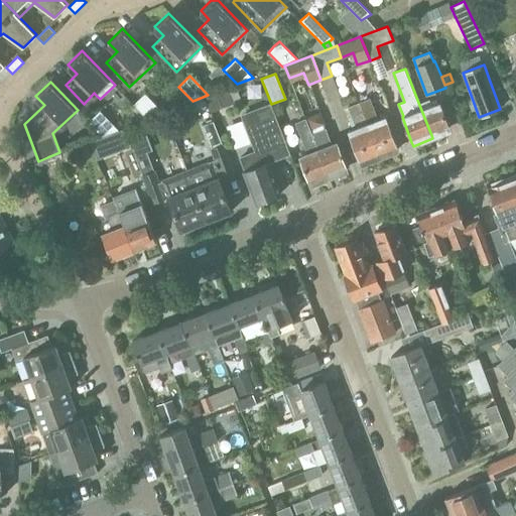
[(235,103),(229,89),(218,93),(206,98),(212,112),(223,108),(235,103)]
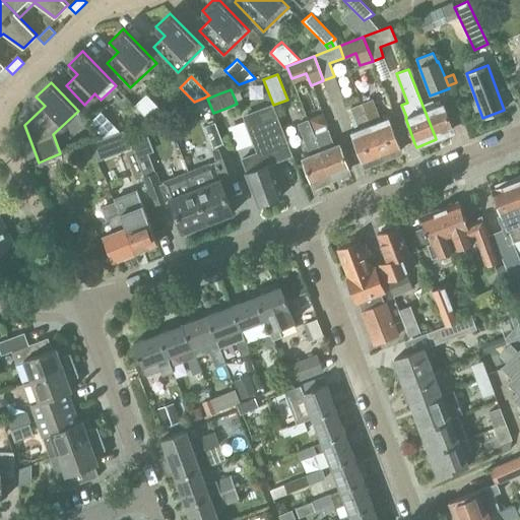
[(142,98),(134,105),(148,120),(165,113),(146,93),(142,98)]
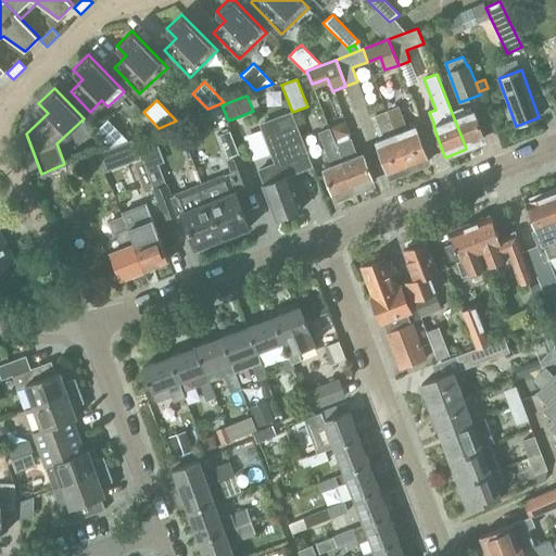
[(399,106),(387,111),(408,167),(409,171),(430,163),(429,160),(416,125),(407,128),(399,106)]
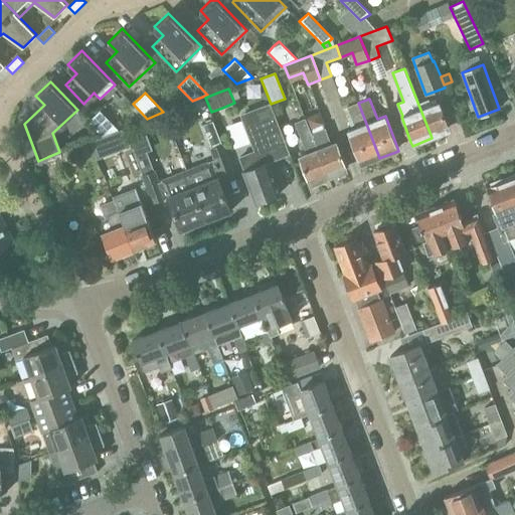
[(428,101),(418,105),(431,135),(432,138),(450,131),(449,128),(439,103),(431,106),(428,101)]
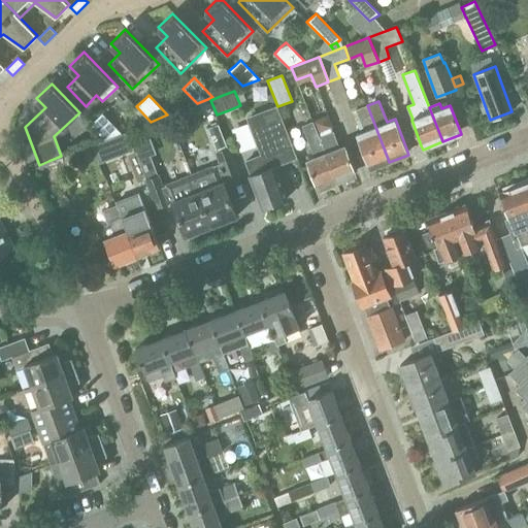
[(367,105),(356,109),(364,131),(356,134),(369,166),(370,169),(389,162),(388,159),(367,105)]
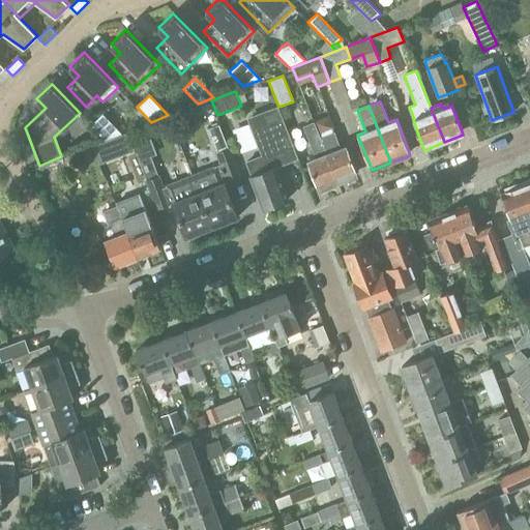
[(266,154),(246,162),(253,176),(251,176),(249,176),(262,209),(288,199),(288,198),(278,174),(275,167),(271,169),(268,159),(294,149),(277,107),(252,117),(266,154)]
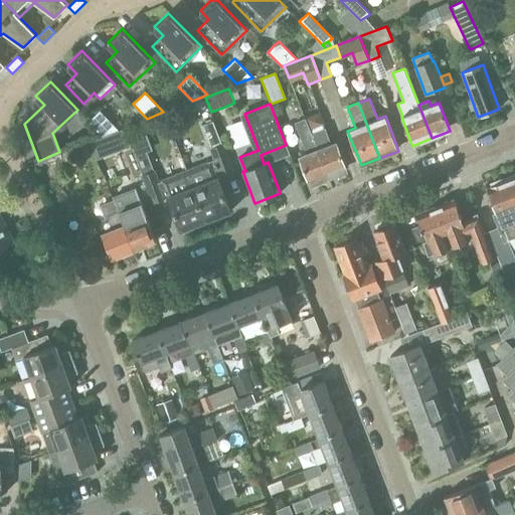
[(96,114),(89,122),(102,136),(118,130),(100,111),(96,114)]
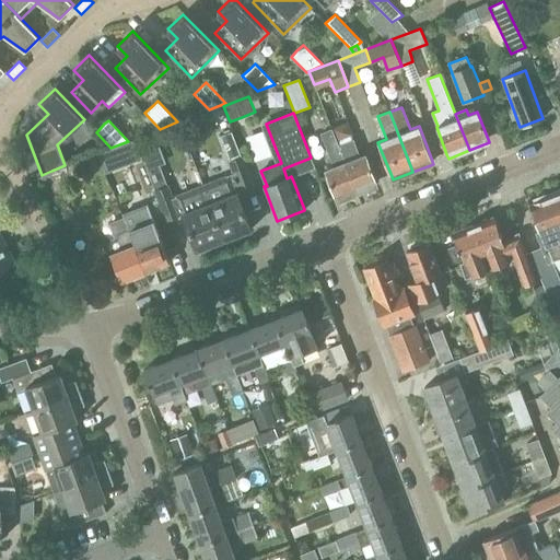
[(333,129),(321,133),(334,166),(326,170),(336,198),(338,201),(358,194),(357,190),(339,146),(333,129)]
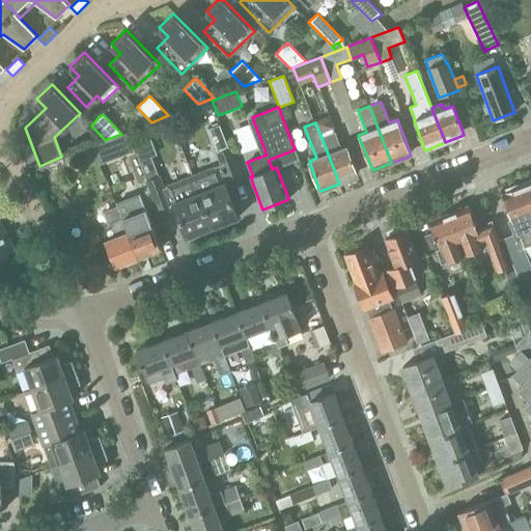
[(335,133),(322,138),(338,180),(339,184),(358,176),(357,173),(346,146),(341,148),(335,133)]
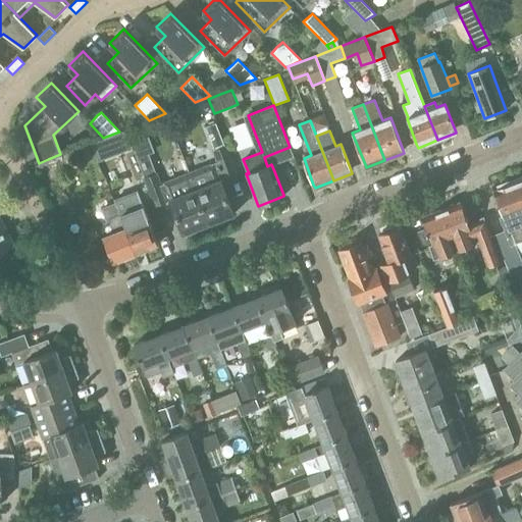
[(113,136),(119,152),(129,148),(123,132),(113,136)]
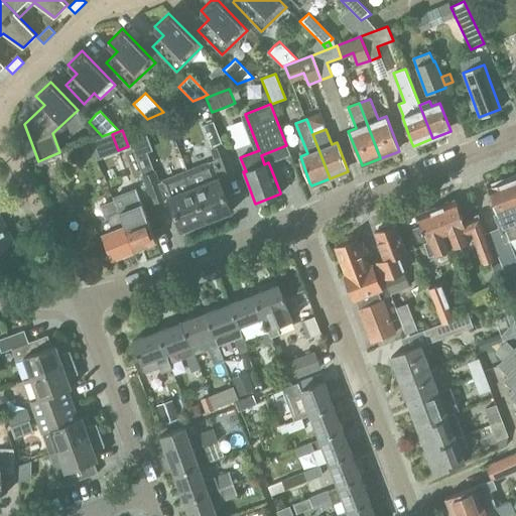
[(145,138),(130,144),(134,154),(145,149),(146,150),(149,149),(145,138)]
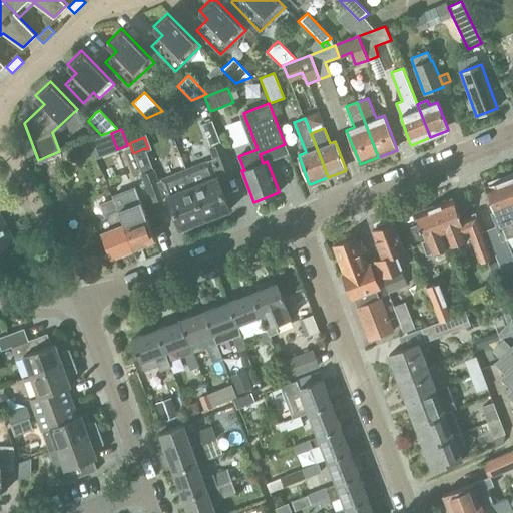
[(206,161),(185,169),(205,219),(228,210),(228,211),(229,210),(216,177),(231,171),(220,143),(208,148),(212,159),(206,161)]
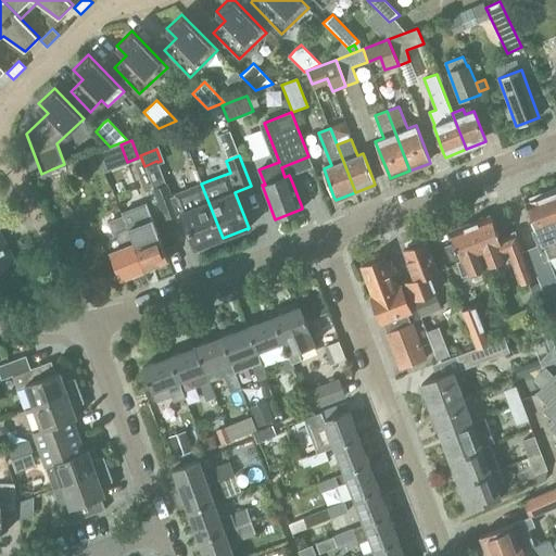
[(156,161),(144,166),(152,186),(164,180),(158,162),(156,161)]
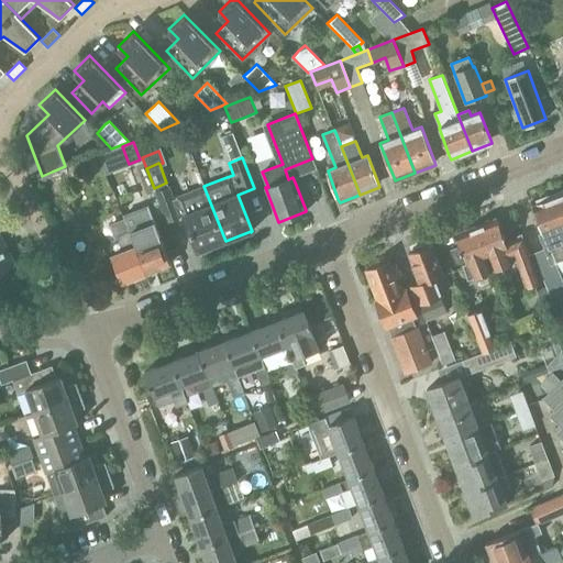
[(197,253),(224,242),(202,186),(173,198),(169,187),(155,192),(166,223),(184,217),(197,253)]
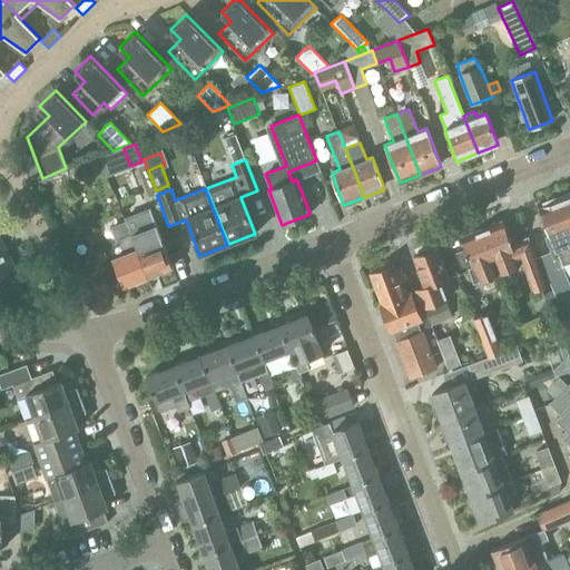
[(543,207),(539,208),(549,236),(546,237),(558,268),(569,263),(569,194),(567,195),(566,196),(567,198),(557,202),(556,199),(554,199),(542,205),(543,207)]
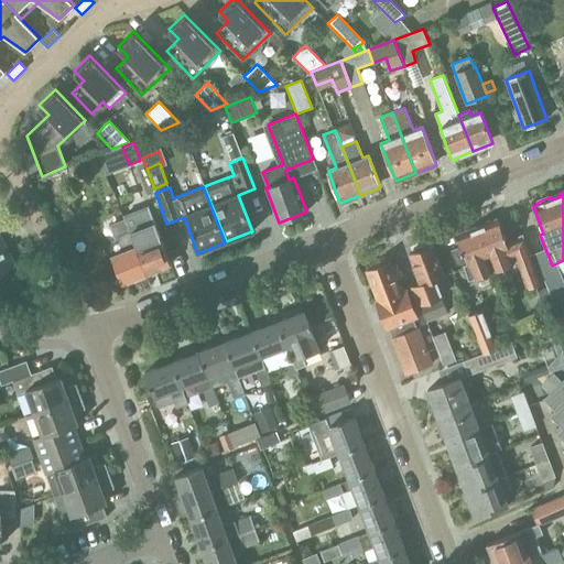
[(148,207),(123,217),(125,220),(126,220),(147,274),(170,264),(160,238),(148,207)]
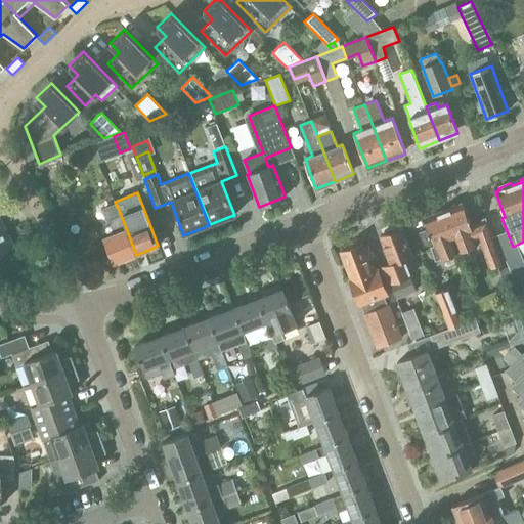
[(450,209),(443,212),(459,252),(481,244),(489,267),(503,263),(493,238),(489,239),(483,222),(471,227),(469,220),(470,220),(469,217),(468,217),(463,204),(459,206),(455,205),(451,206),(450,209)]
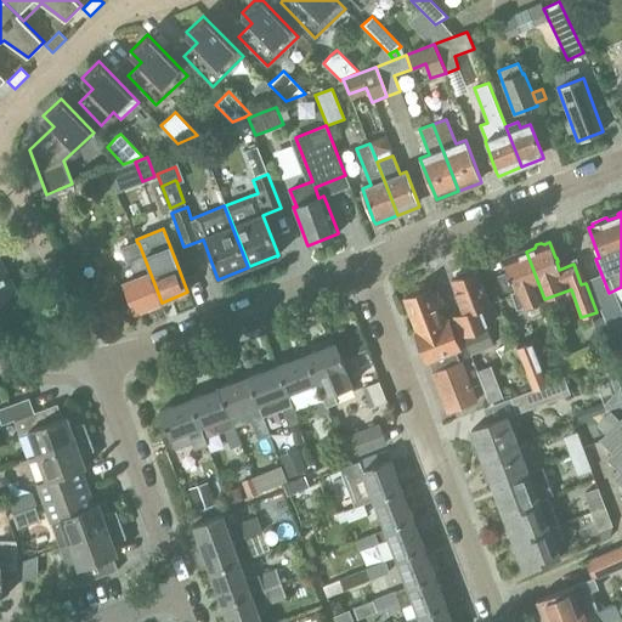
[(137,243),(123,249),(128,263),(130,261),(136,278),(123,283),(135,314),(162,303),(139,243),(137,243)]
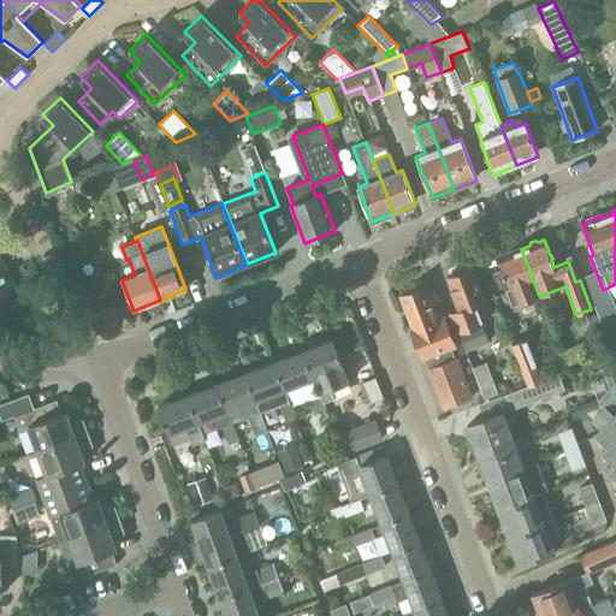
[(504,255),(499,258),(504,272),(503,273),(504,277),(505,277),(510,289),(505,290),(511,306),(539,296),(521,249),(514,252),(510,250),(505,252),(504,255)]
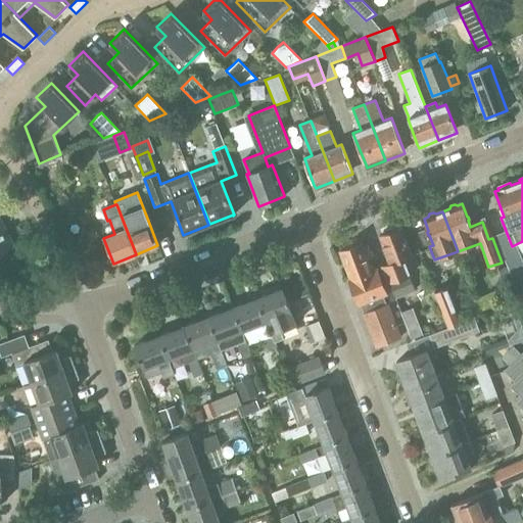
[(0,252),(14,245),(0,218),(0,252)]
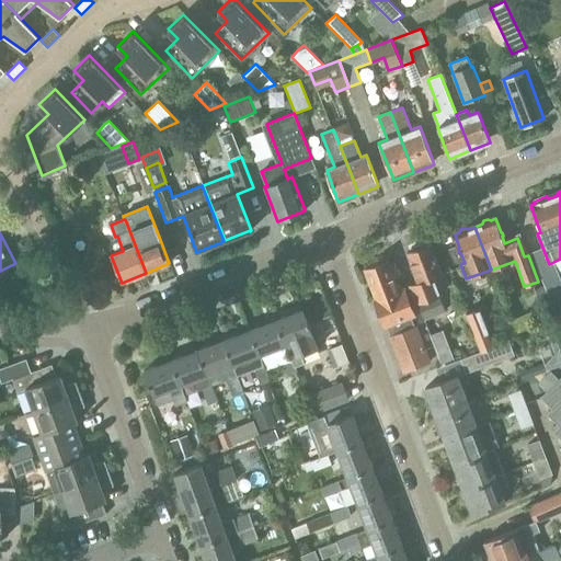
[(412,251),(407,253),(419,283),(409,286),(423,320),(445,311),(439,297),(442,296),(435,278),(442,275),(430,243),(425,245),(424,243),(411,248),(412,251)]
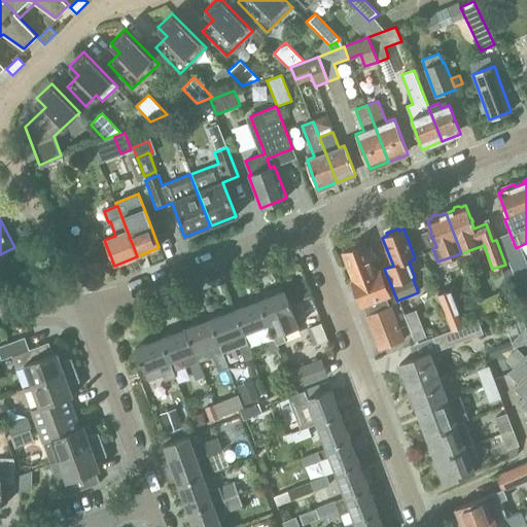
[(347,251),(342,253),(353,281),(351,281),(361,308),(363,307),(380,350),(402,341),(386,297),(390,296),(380,271),(375,272),(364,245),(359,246),(358,244),(346,248),(347,251)]
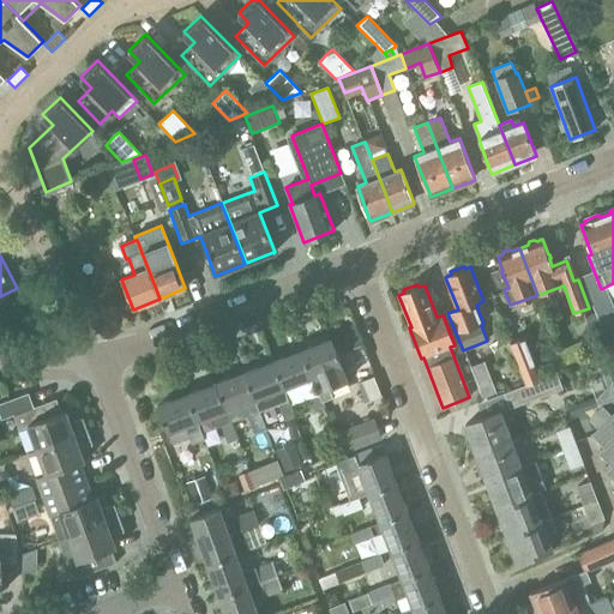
[(613,313),(599,320),(608,343),(613,341),(613,313)]
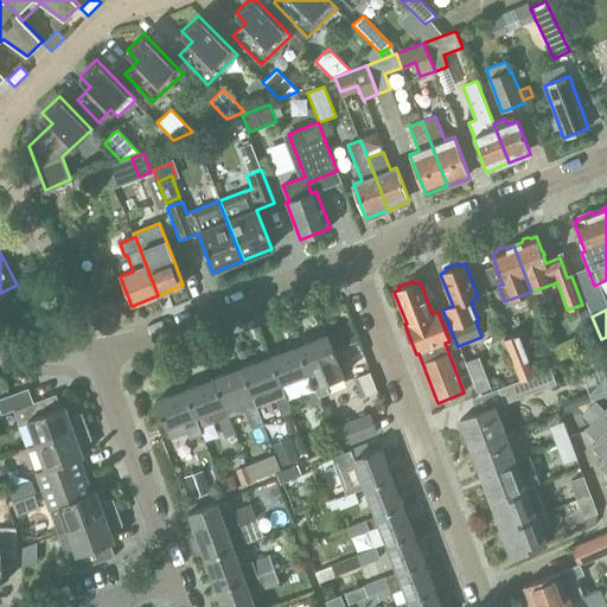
[(327,334),(299,346),(308,374),(312,383),(318,397),(319,396),(330,393),(326,383),(343,376),(334,353),(336,352),(334,349),(333,350),(327,334)]
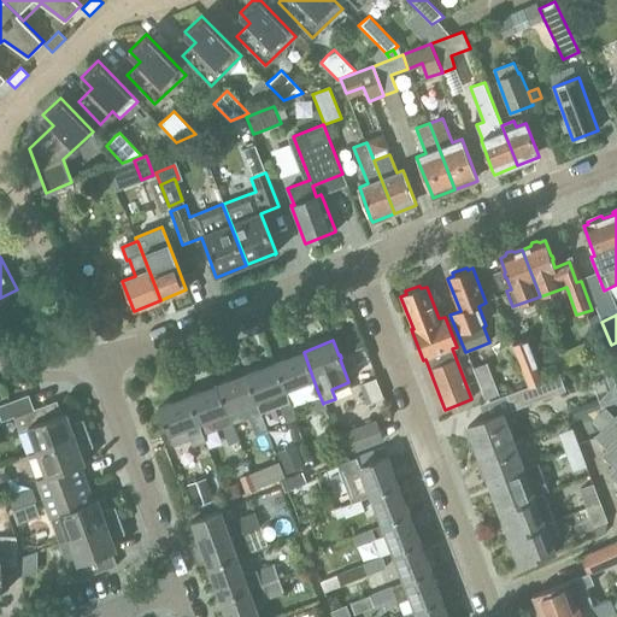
[(529,387),(544,381),(527,340),(512,346),(529,387)]
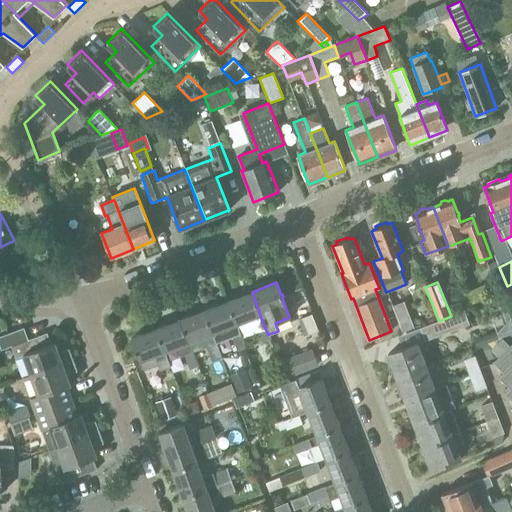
[(252,292),(228,301),(236,324),(260,315),(252,292)]
